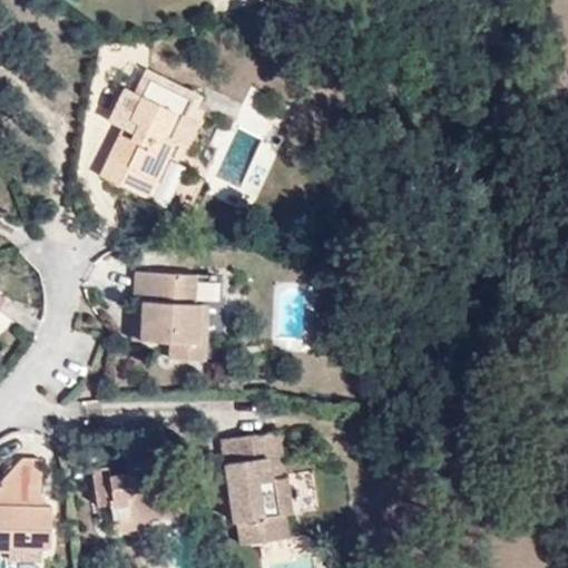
[(178,115),(189,91),(144,69),(134,92),(125,87),(108,119),(124,128),(120,135),(137,144),(126,164),(110,156),(101,176),(138,194),(146,177),(157,183),(176,142),(172,139),(183,117),(178,115)]
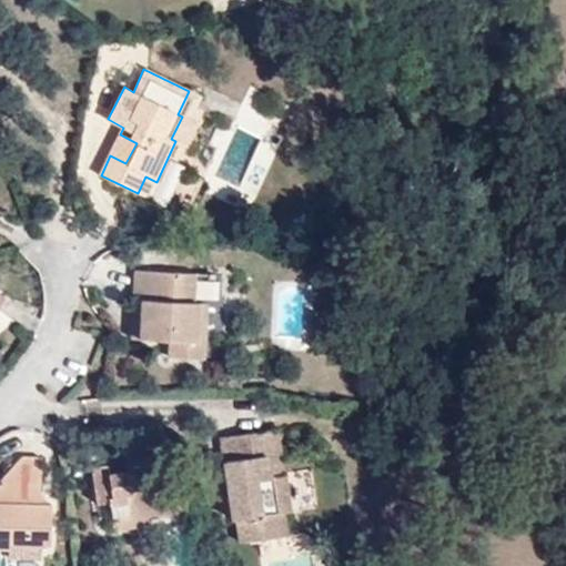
[(198,97),(189,91),(178,114),(182,117),(188,118),(198,97)]
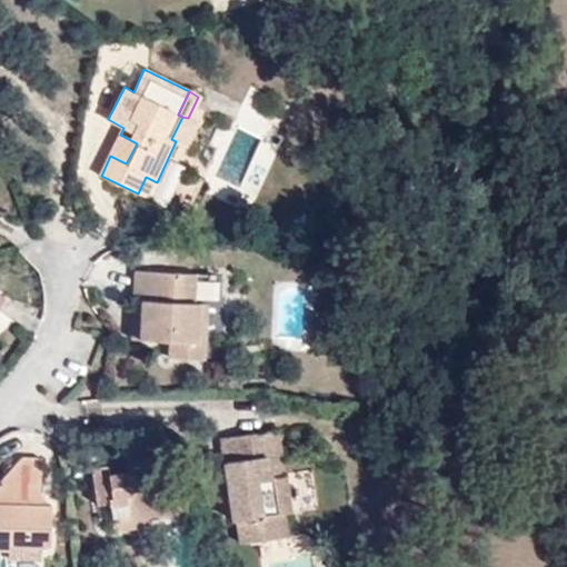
[(137,143),(120,135),(110,156),(126,163),(137,143)]
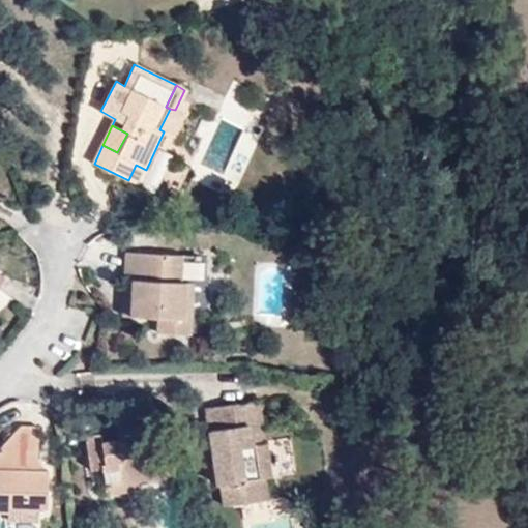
[(150,172),(146,170),(136,165),(128,180),(142,186),(150,172)]
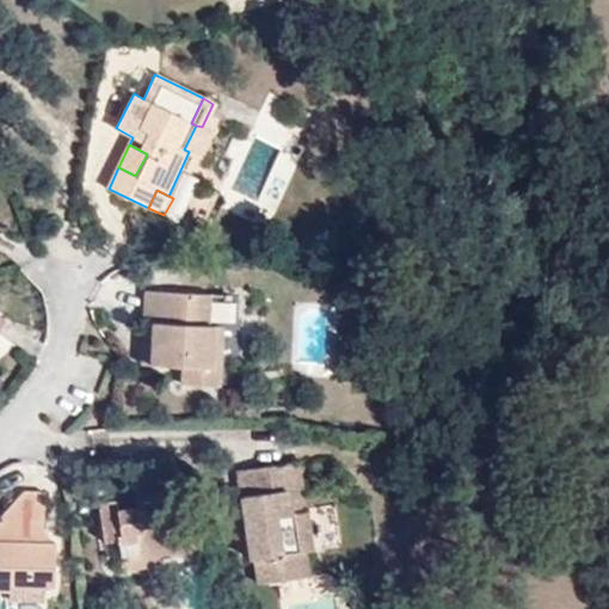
[(153,324),(149,363),(182,367),(180,385),(213,387),(217,327),(208,326),(209,295),(145,291),(143,324),(153,324)]
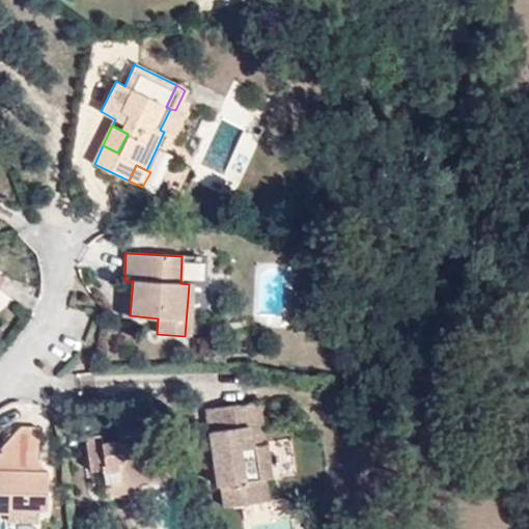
[(121,315),(130,315),(133,281),(124,281),(121,315)]
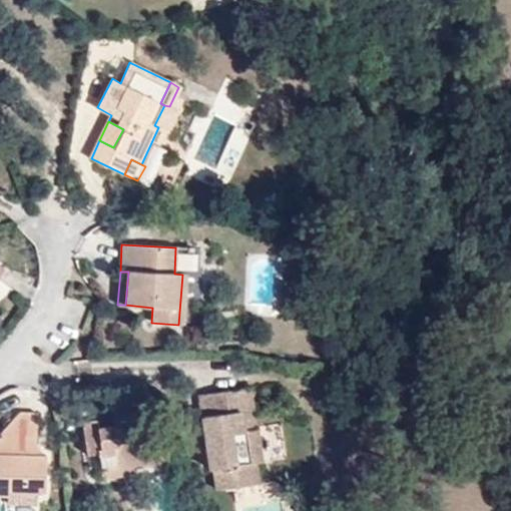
[(240,432),(254,430),(248,389),(235,391),(240,432)]
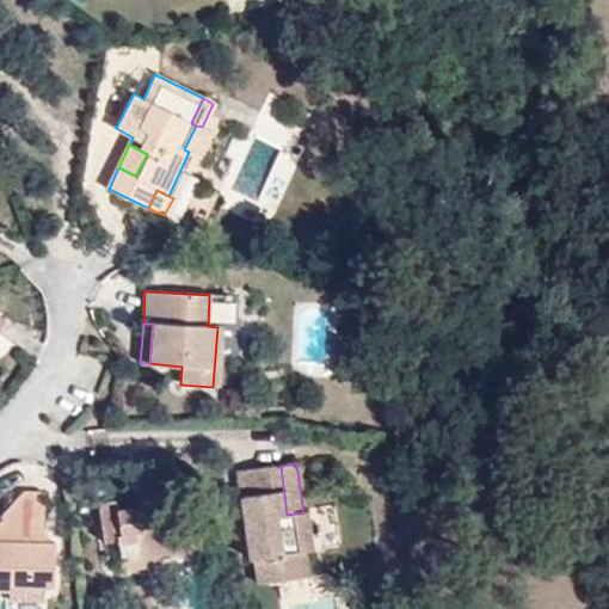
[(309,552),(303,512),(287,515),(281,466),(237,472),(244,522),(252,521),(254,535),(246,536),(250,560),(253,559),(258,583),(306,577),(302,554),(309,552)]
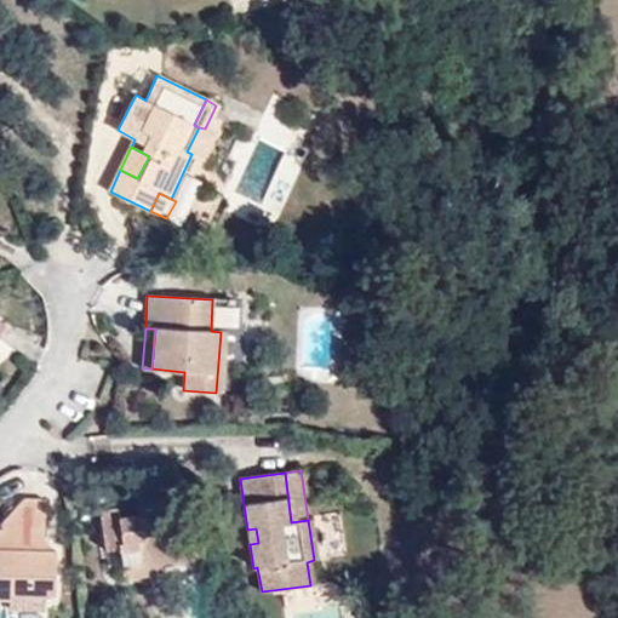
[(7,593),(44,594),(51,594),(52,551),(43,536),(43,501),(23,499),(0,524),(0,596),(6,596),(7,593)]
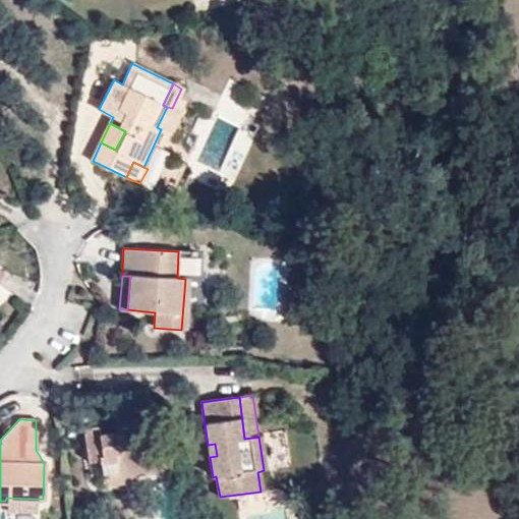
[(154,454),(158,452),(154,422),(137,424),(136,422),(115,425),(116,433),(101,436),(100,427),(84,429),(88,462),(101,460),(102,472),(116,470),(117,476),(135,473),(153,472),(155,468),(154,454)]
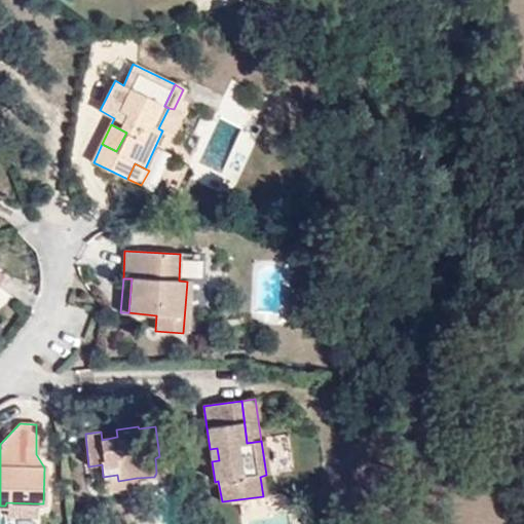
[(210,449),(212,461),(219,460),(217,448),(210,449)]
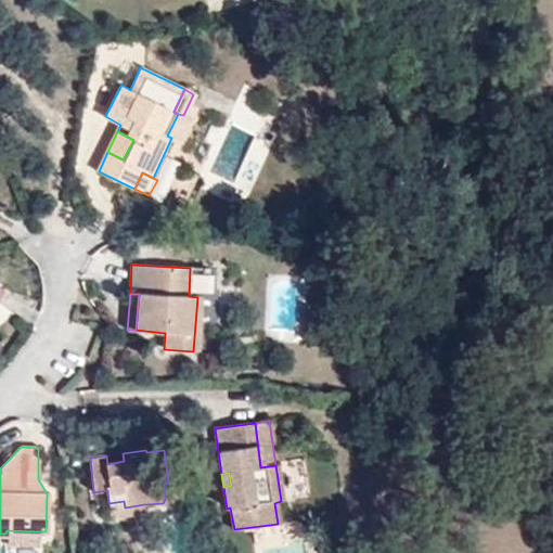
[(172,481),(168,481),(164,484),(165,499),(174,499),(172,481)]
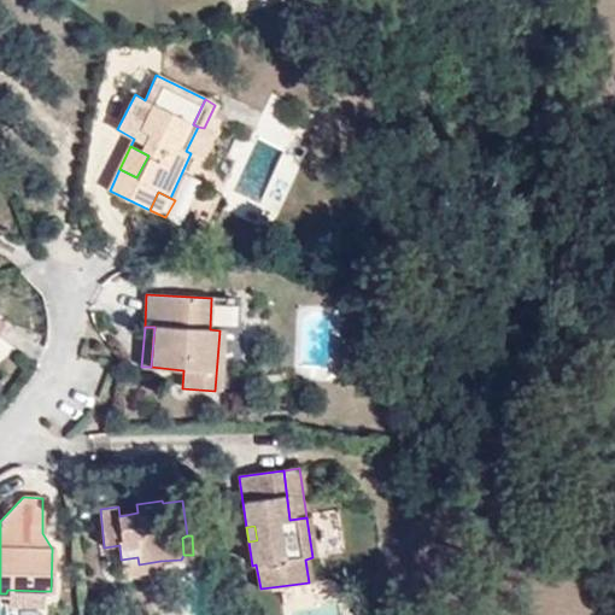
[(119,545),(104,548),(106,562),(121,560),(119,545)]
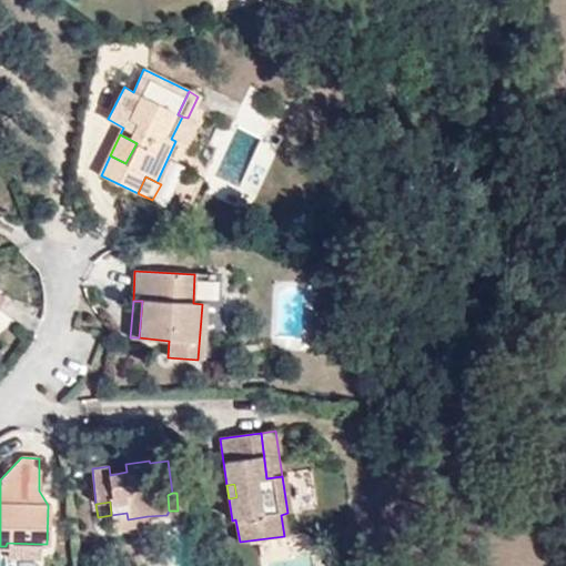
[(148,525),(148,516),(128,519),(127,513),(111,515),(112,529),(148,525)]
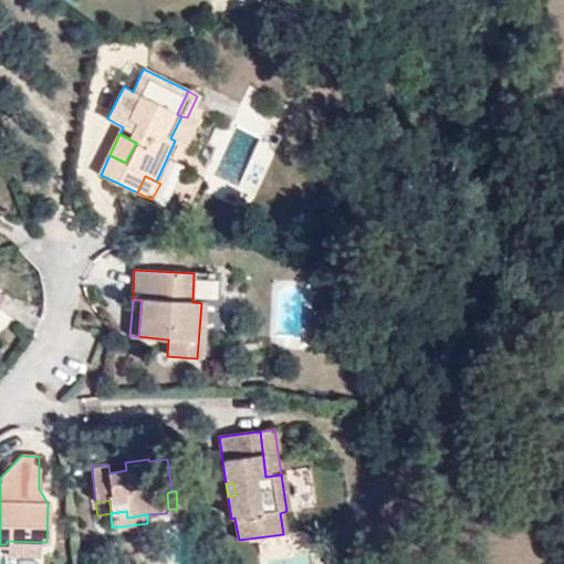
[(39,554),(40,542),(7,541),(6,544),(6,554),(39,554)]
